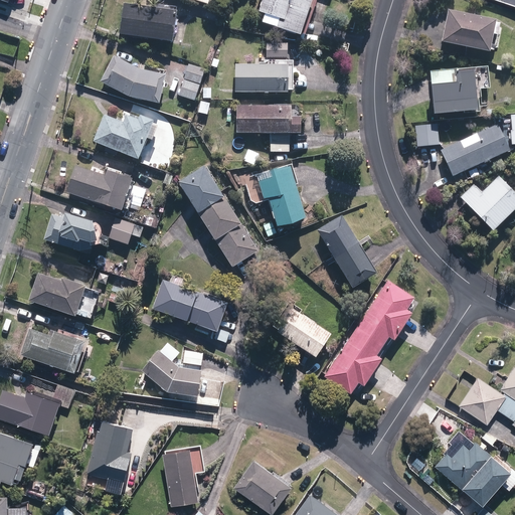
[(264,0),(256,21),(301,36),(314,0),(264,0)]
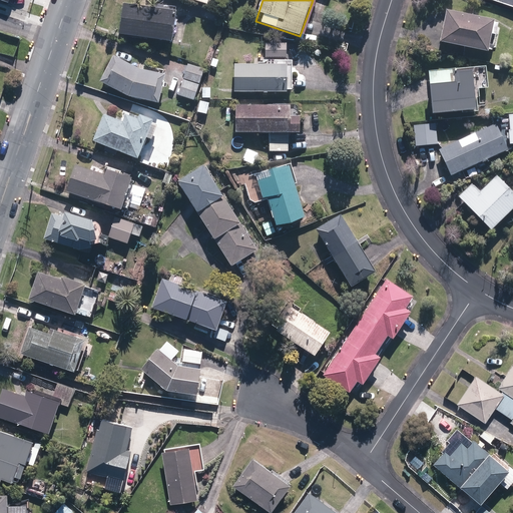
[(119,35),(173,43),(177,12),(123,4),(119,35)]
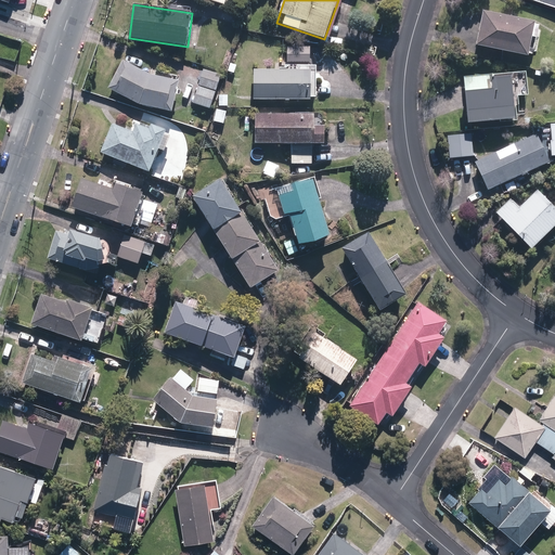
[(477,47),(528,57),(532,38),(537,39),(540,26),(534,25),(536,24),(485,12),(477,47)]
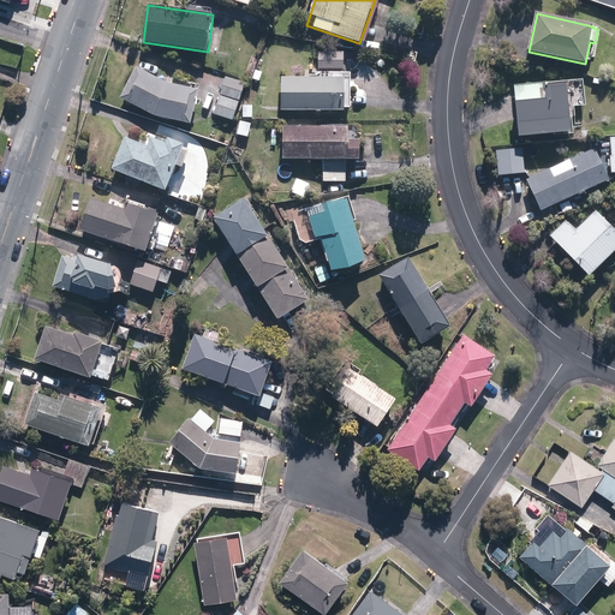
[(318,70),(344,70),(344,53),(320,52),(318,70)]
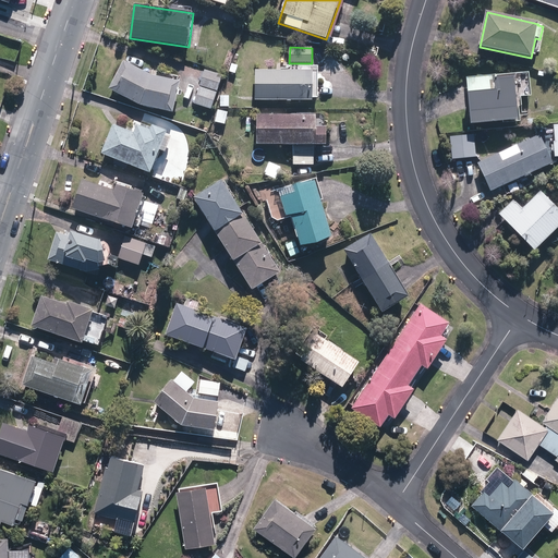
[(140,106),(173,113),(181,82),(152,75),(124,61),(109,89),(140,106)]
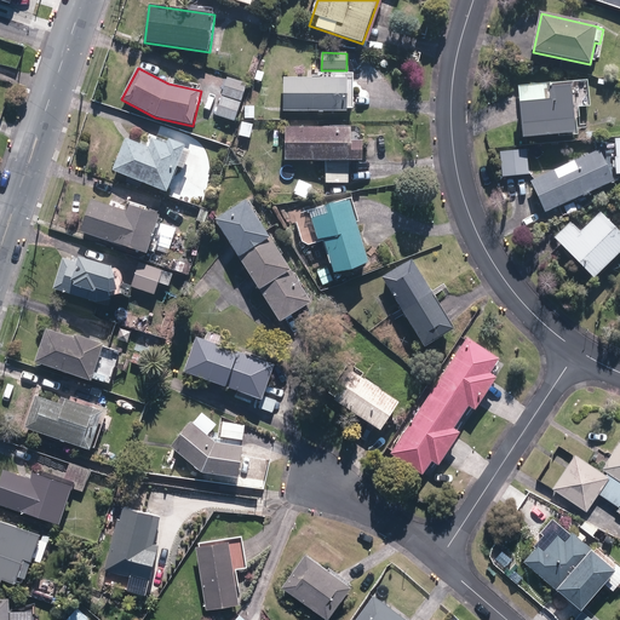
[(223,96),(241,102),(247,85),(229,78),(223,96)]
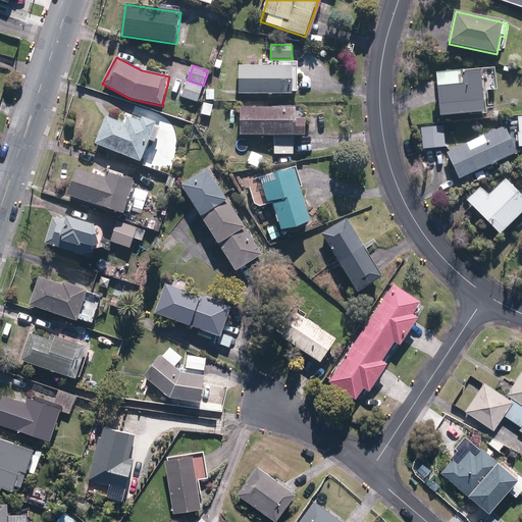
[(239,93),(293,95),(294,67),(239,66),(239,93)]
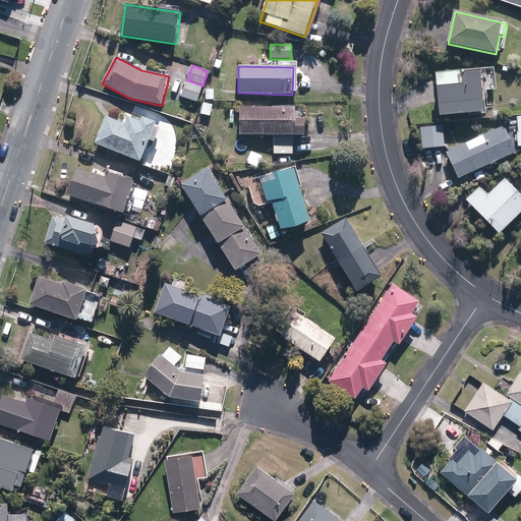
[(435,74),(440,117),(483,113),(479,72),(464,73),(465,71),(435,74)]
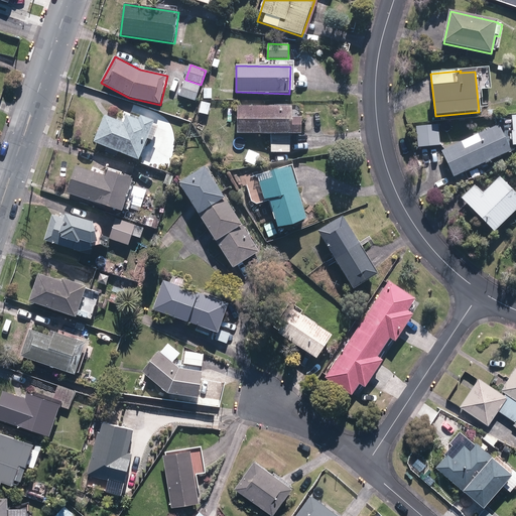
[(180,96),(196,102),(201,87),(185,82),(180,96)]
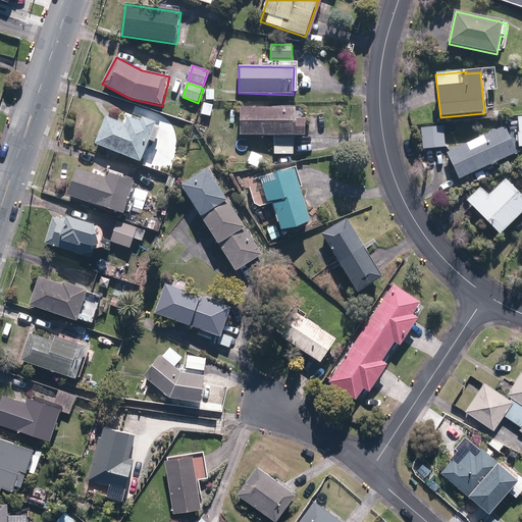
[(206,101),(214,100),(214,90),(206,90),(206,101)]
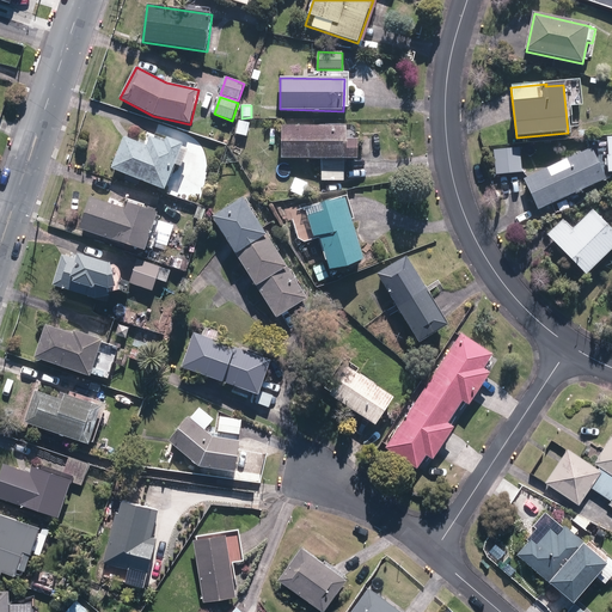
[(237,134),(248,136),(250,124),(239,122),(237,134)]
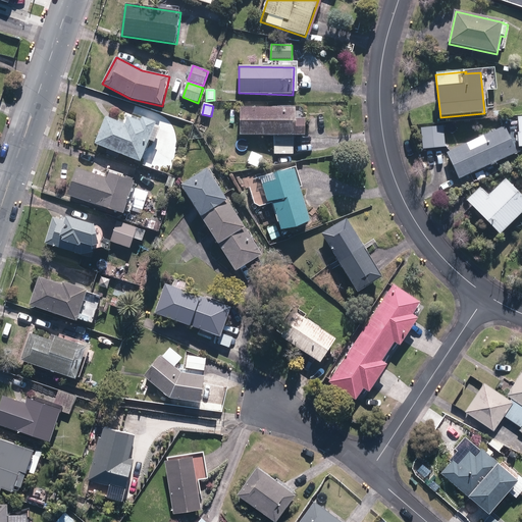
[(274,155),(294,155),(294,136),(305,137),(306,119),(296,120),(296,107),(240,107),(240,136),(274,136),(274,155)]
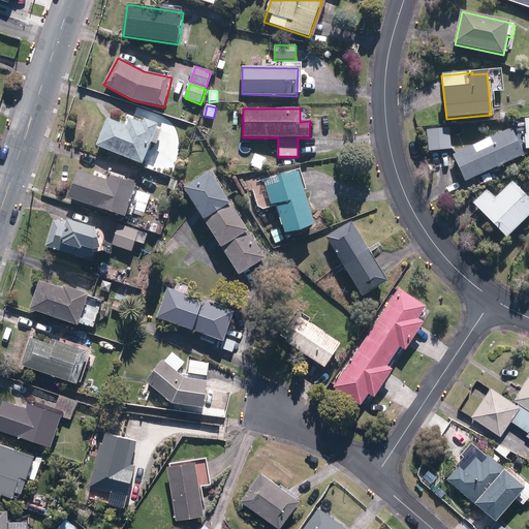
[(97,147),(144,164),(159,124),(146,119),(144,124),(130,119),(127,127),(107,119),(97,147)]
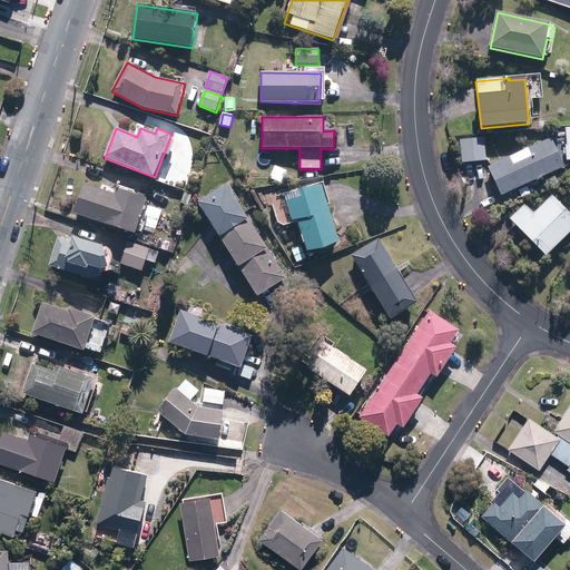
[(460,139),(462,163),(487,161),(485,141),(482,141),(482,138),(460,139)]
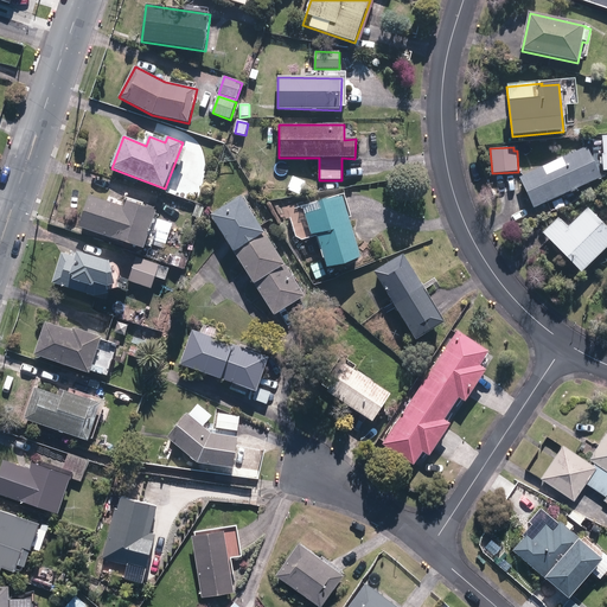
[(519,178),(535,210),(601,179),(587,147),(519,178)]
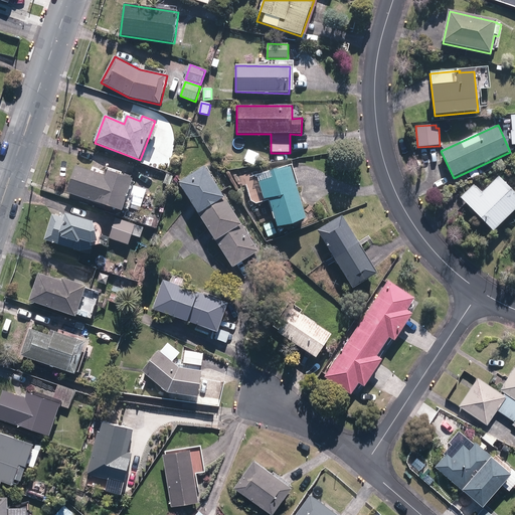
[(247,159),(254,161),(256,155),(249,152),(247,159)]
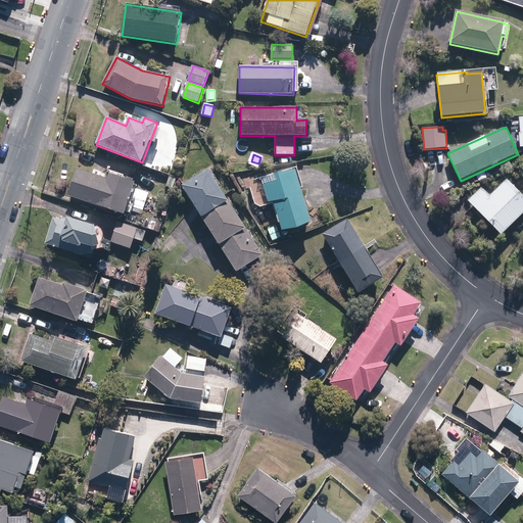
[(181,186),(237,273),(264,256),(208,169),(181,186)]
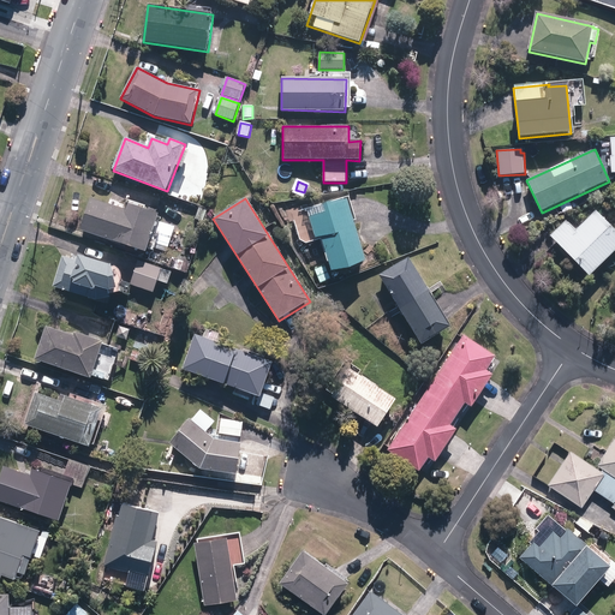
[(322,238),(332,273),(366,262),(347,198),(306,210),(316,240),(322,238)]
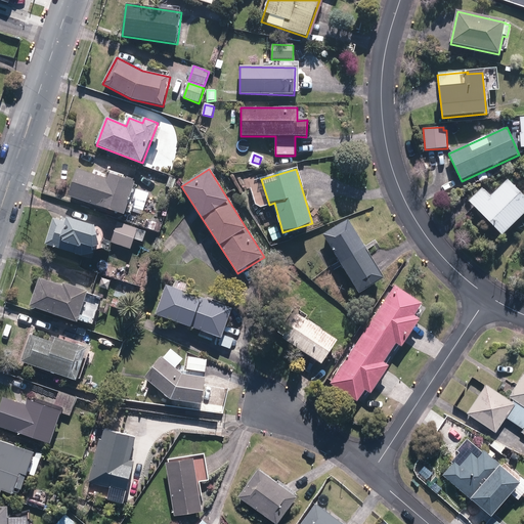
[(69,197),(125,216),(135,183),(107,174),(106,179),(78,170),(69,197)]
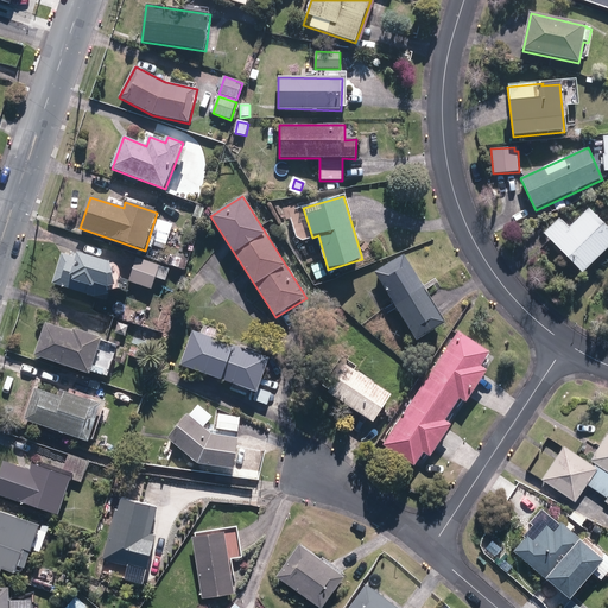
[(543,234),(582,274),(607,248),(607,227),(589,208),(569,228),(559,217),(543,234)]
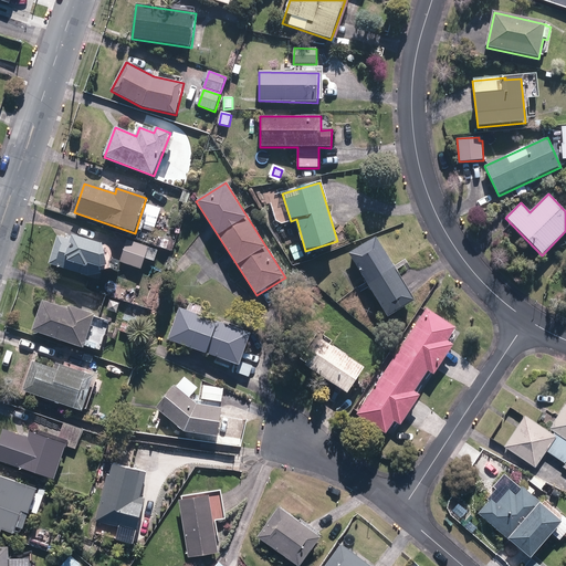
[(49,264),(91,276),(98,273),(102,268),(108,266),(104,244),(73,236),(72,241),(58,237),(49,264)]
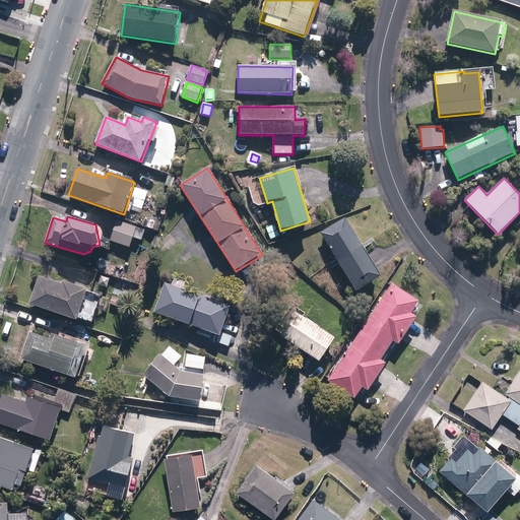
[(147,228),(157,232),(161,220),(151,216),(147,228)]
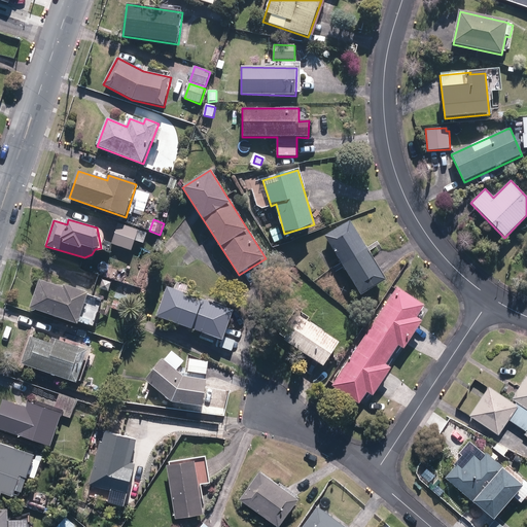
[(325,237),(361,296),(387,281),(351,221),(325,237)]
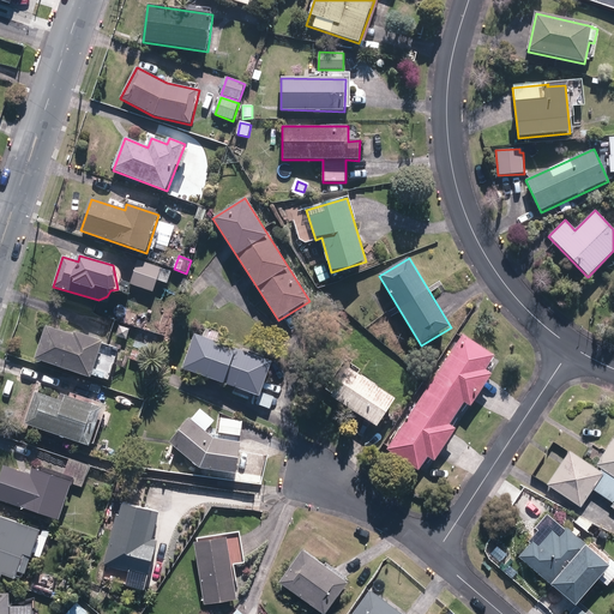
[(131,284),(154,293),(162,268),(139,259),(131,284)]
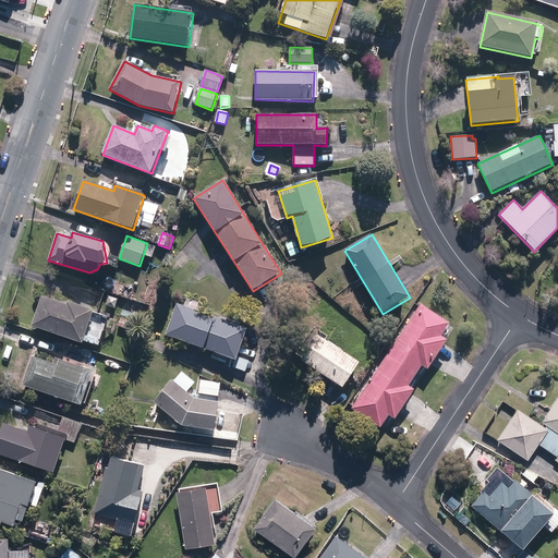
[(32,326),(83,343),(94,311),(70,302),(69,305),(43,296),(32,326)]
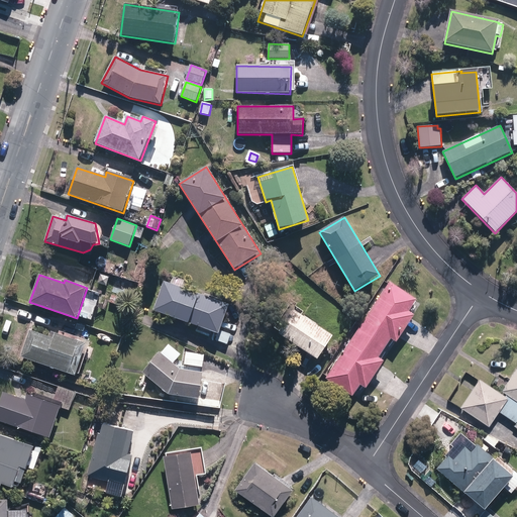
[(217,340),(227,344),(231,334),(220,330),(229,305),(165,282),(153,311),(219,334),(217,340)]
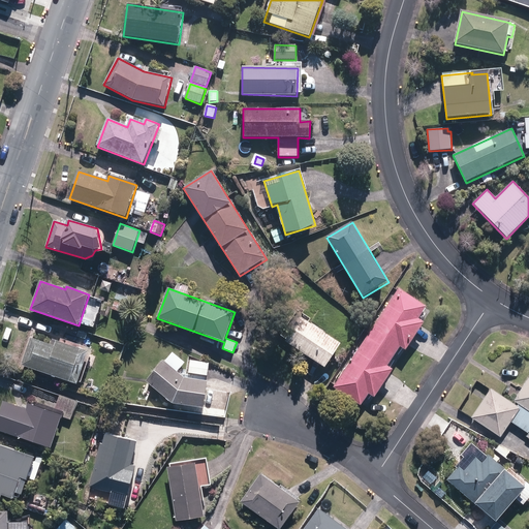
[(399,288),(369,335),(395,353),(400,347),(405,350),(424,322),(418,318),(427,307),(399,288)]
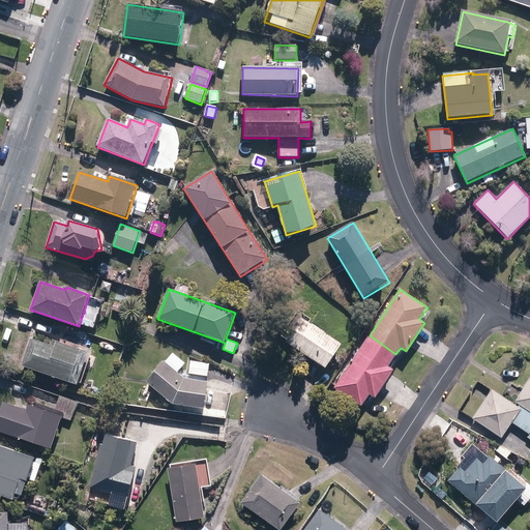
[(286,343),(325,370),(342,345),(302,318),(286,343)]
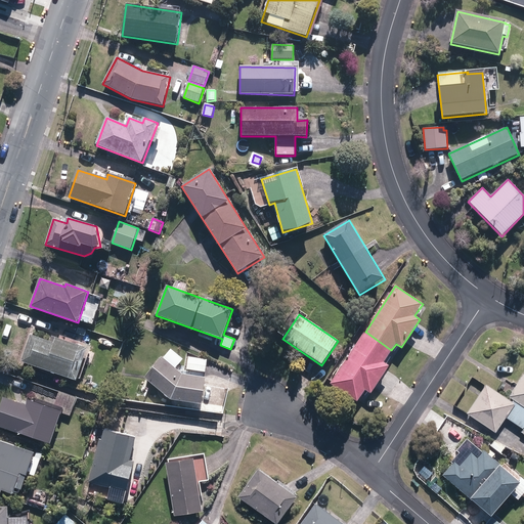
[(391,350),(365,332),(330,385),(357,402),(364,391),(370,395),(390,367),(383,363),(391,350)]
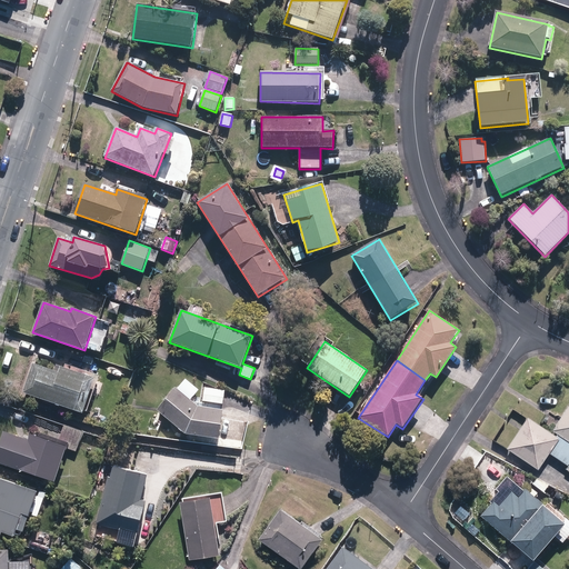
[(23,393),(82,415),(95,379),(61,368),(59,373),(33,365),(23,393)]
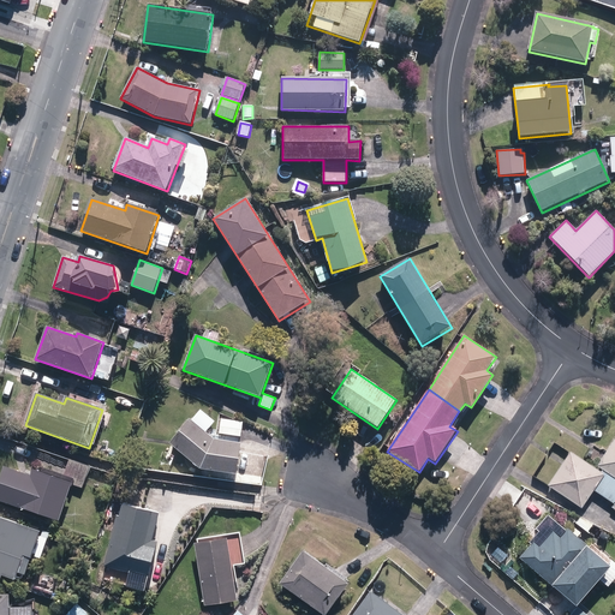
[(219,435),(242,437),(243,421),(221,418),(219,435)]
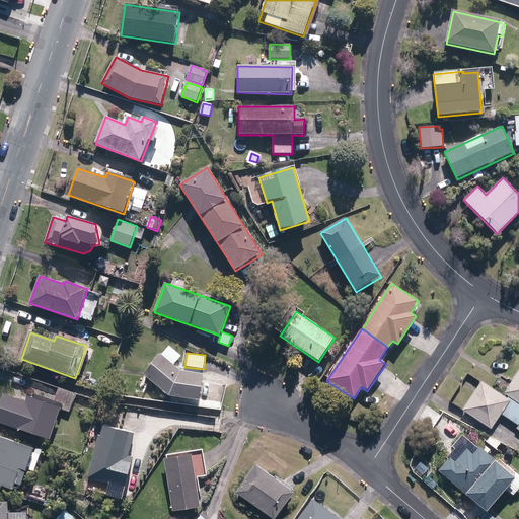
[(169,396),(200,401),(204,375),(181,371),(160,354),(143,374),(169,396)]
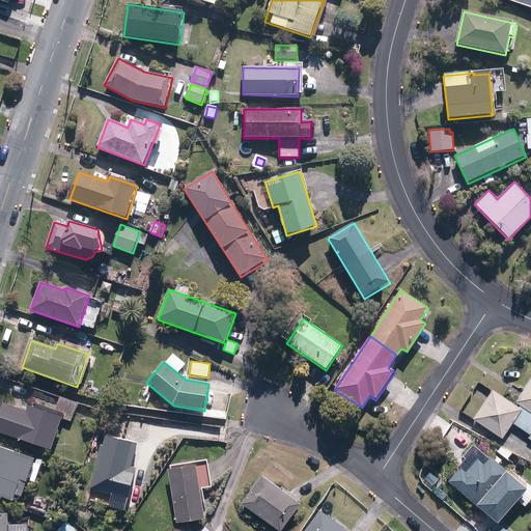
[(520,408),(530,415),(530,378),(515,402),(522,407),(520,408)]
